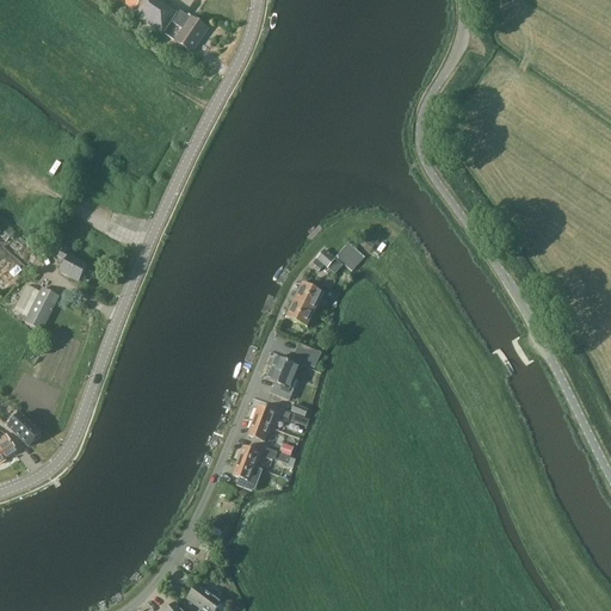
[(162,36),(172,24),(183,31),(174,43),(192,54),(208,30),(191,18),(191,19),(179,11),(177,13),(158,0),(117,0),(125,6),(124,8),(131,14),(162,36)]
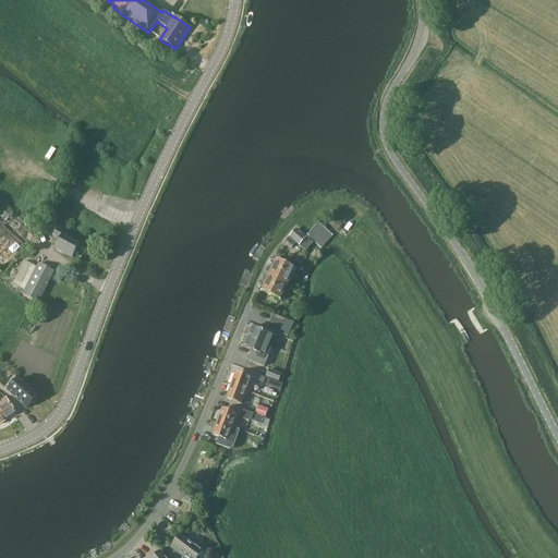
[(337,214),(328,225),(336,232),(346,220),(337,214)]
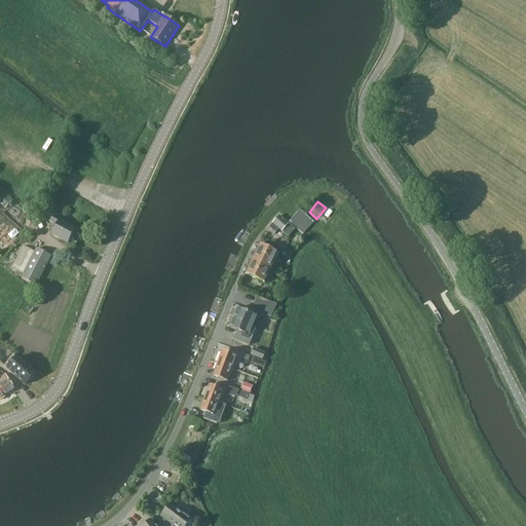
[(302,235),(313,223),(300,210),(289,222),(302,235)]
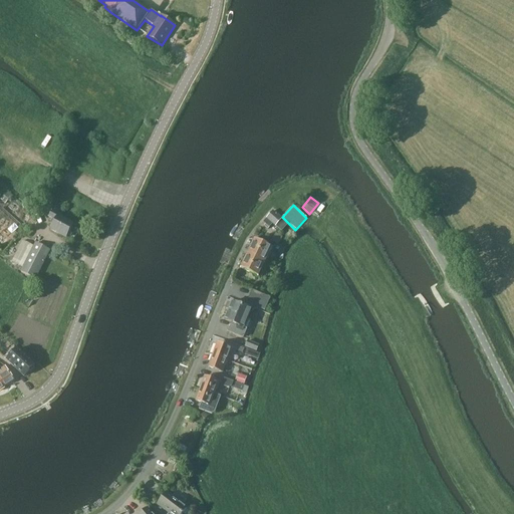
[(288,224),(273,211),(263,222),(265,224),(264,226),(268,230),(272,224),(281,232),(288,224)]
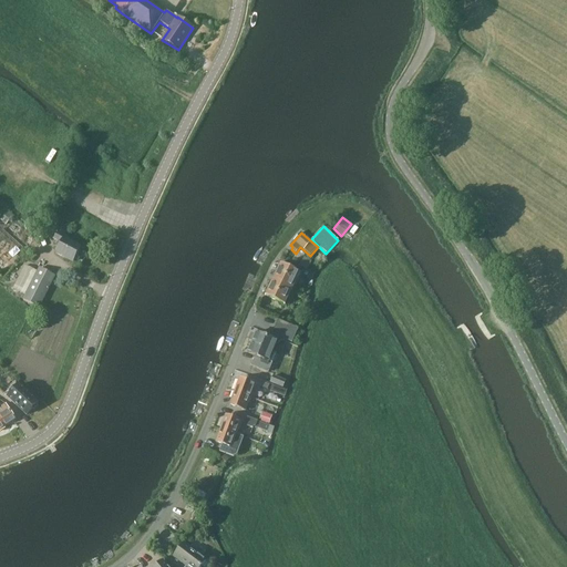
[(55,255),(73,264),(81,248),(66,240),(68,239),(58,234),(53,240),(61,244),(55,255)]
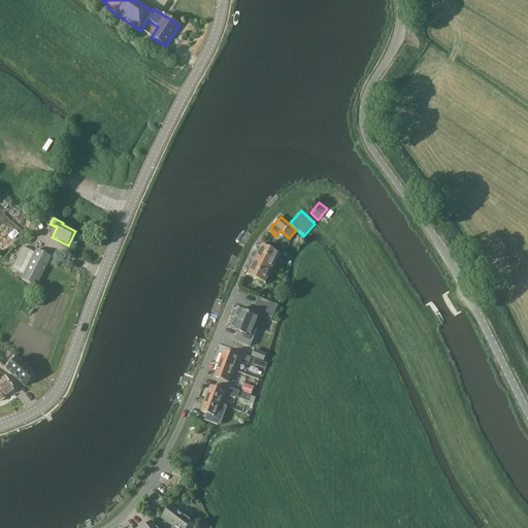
[(14,229),(8,235),(12,240),(20,234),(14,229)]
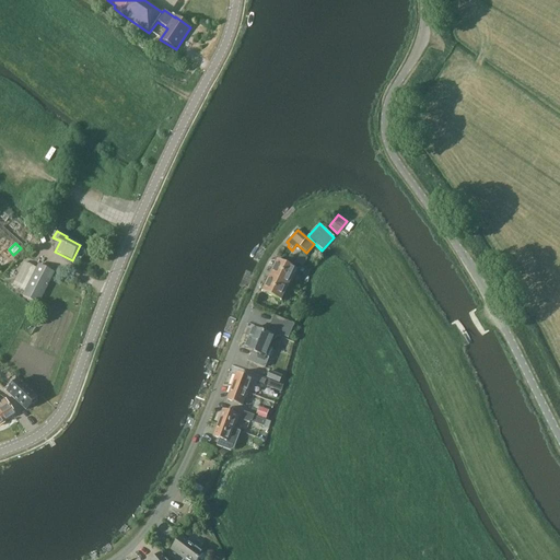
[(303,267),(307,258),(300,254),(295,263),(303,267)]
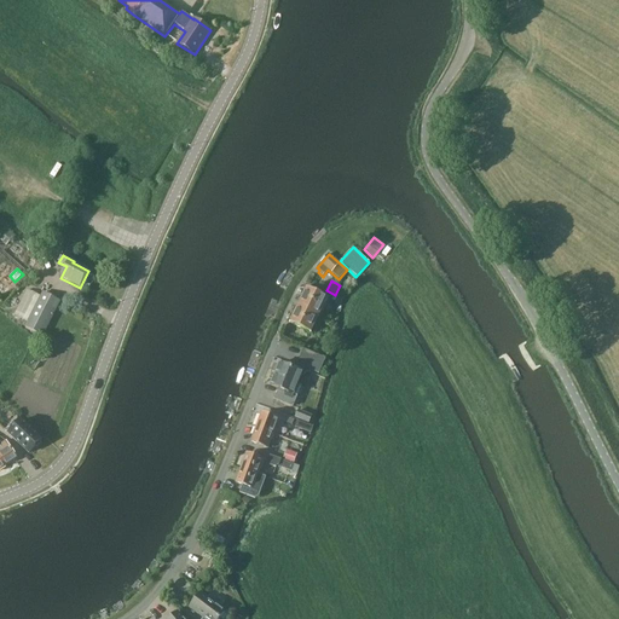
[(300,306),(317,314),(325,298),(308,289),(300,306)]
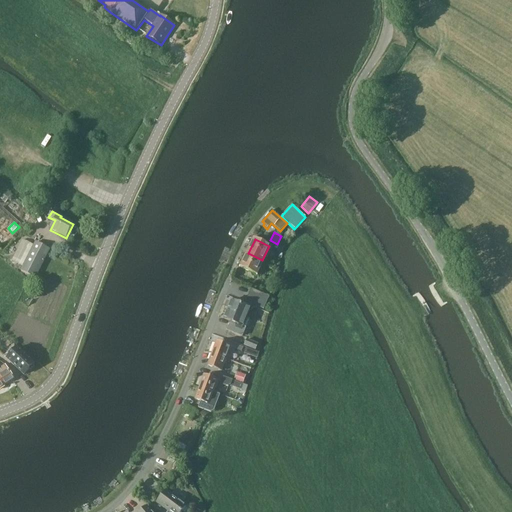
[(35,278),(49,250),(35,242),(20,271),(35,278)]
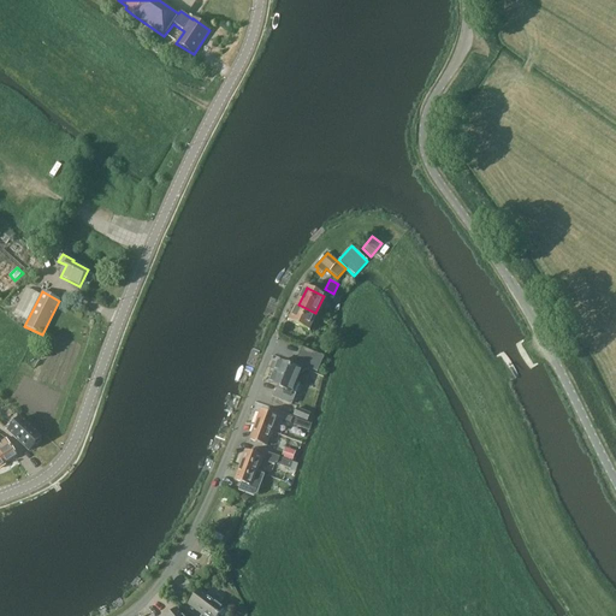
[(315,313),(298,304),(290,323),(307,331),(315,313)]
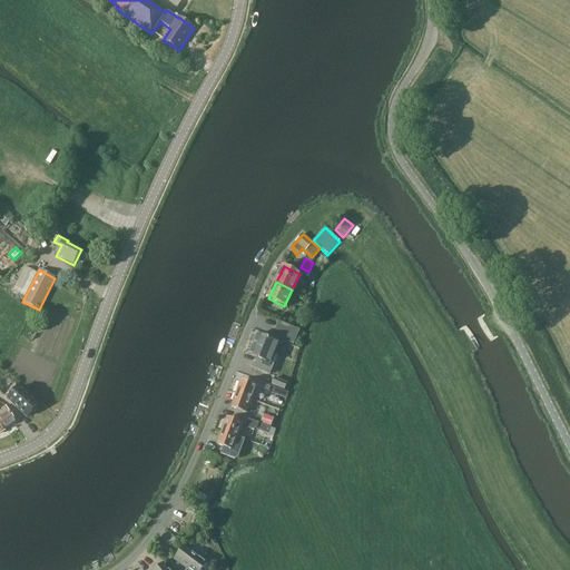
[(294,344),(300,331),(279,322),(273,335),(294,344)]
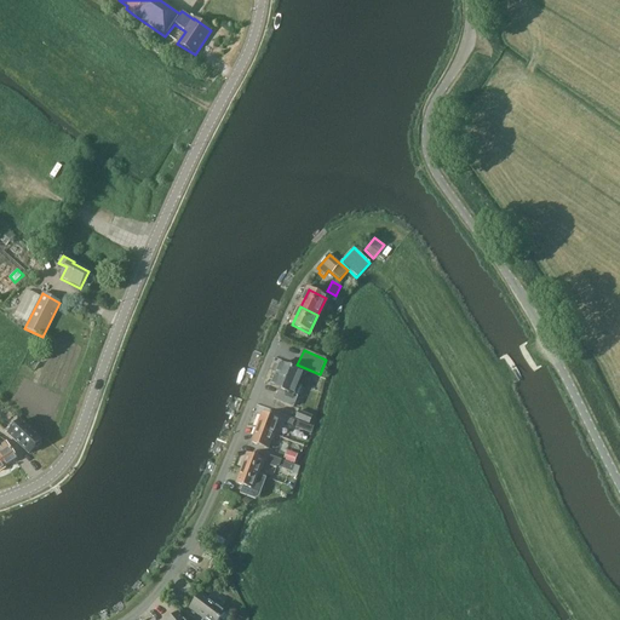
[(270,386),(280,390),(275,401),(293,408),(298,397),(293,396),(303,373),(280,363),(280,365),(281,365),(280,366),(275,365),(271,372),(276,373),(271,386),(270,386)]
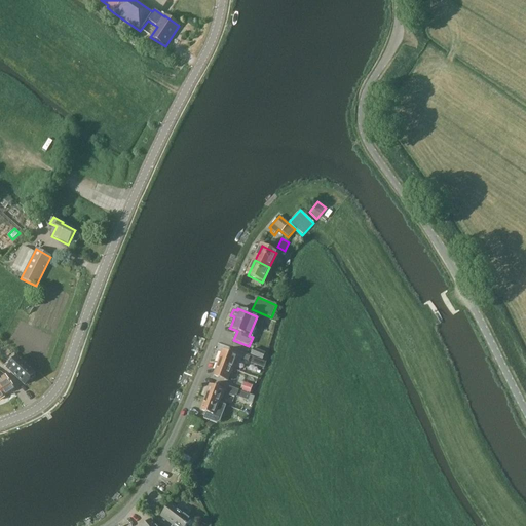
[(262,360),(264,354),(254,349),(251,355),(262,360)]
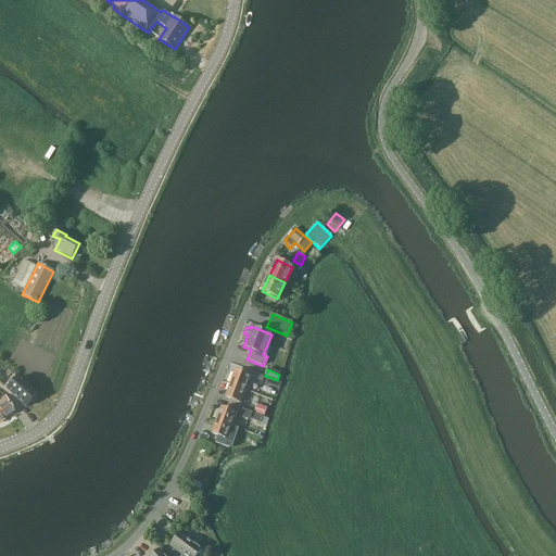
[(230,384),(245,390),(250,377),(235,371),(230,384)]
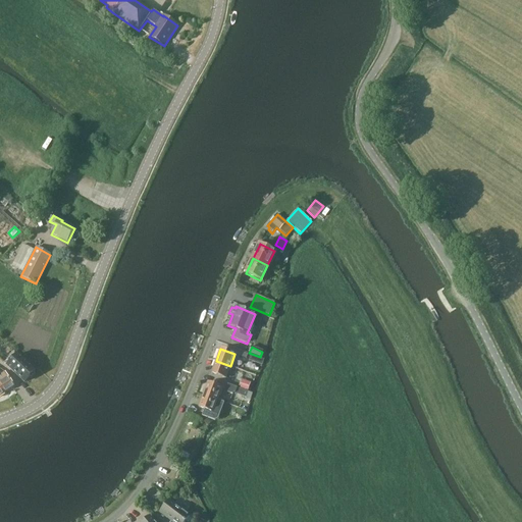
[(35,372),(14,353),(4,363),(24,382),(35,372)]
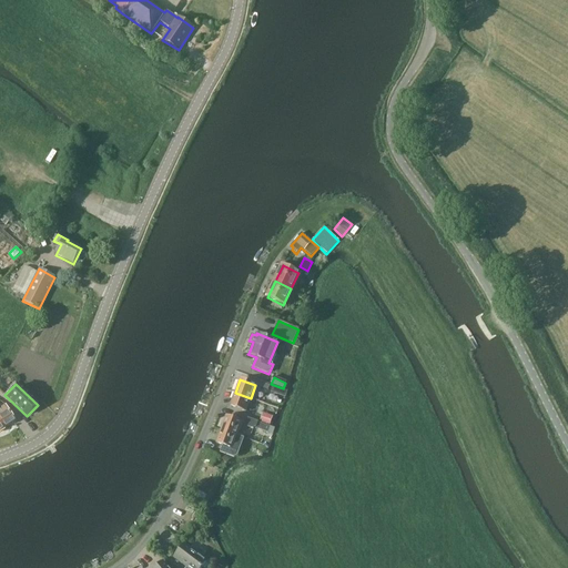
[(251,398),(235,393),(230,406),(245,412),(251,398)]
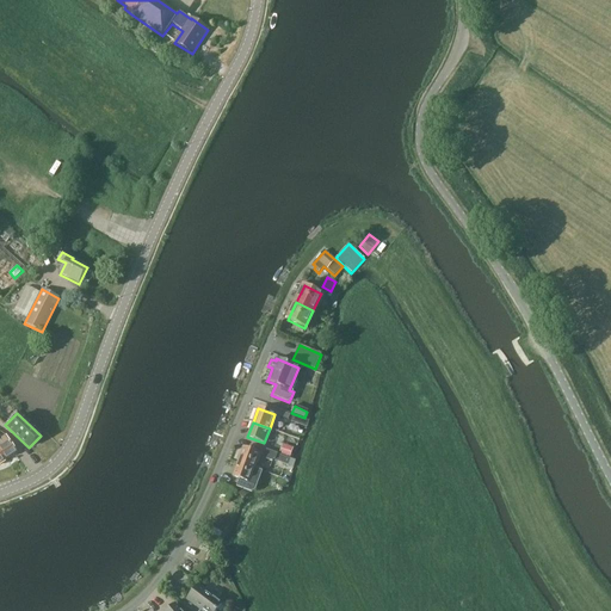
[(17,452),(6,436),(0,439),(0,451),(5,460),(17,452)]
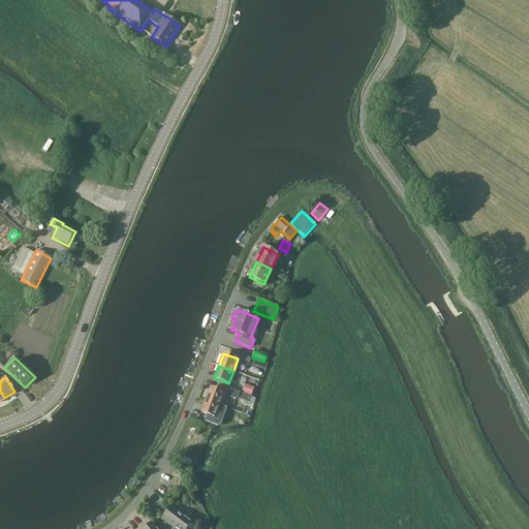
[(244,386),(242,393),(252,396),(254,390),(244,386)]
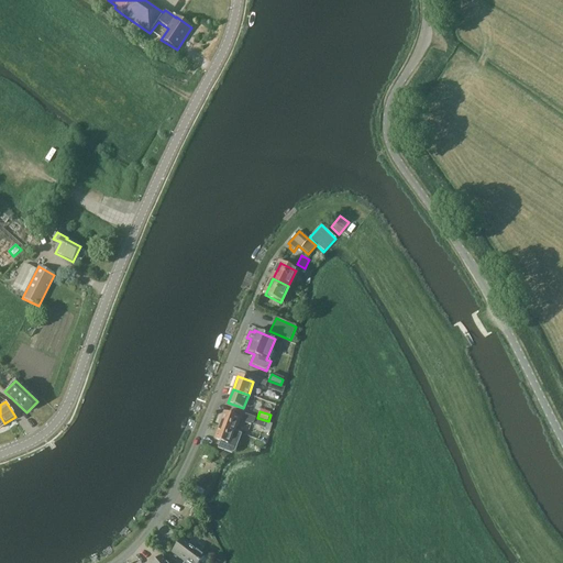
[(219,426),(234,431),(240,418),(224,412),(219,426)]
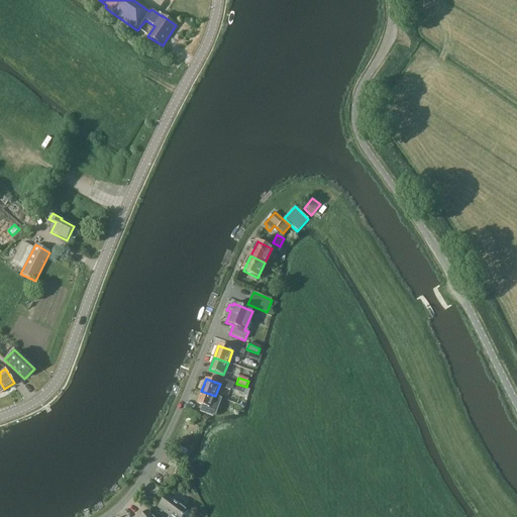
[(224,381),(222,388),(230,391),(231,389),(243,393),(245,388),(234,385),(234,384),(224,381)]
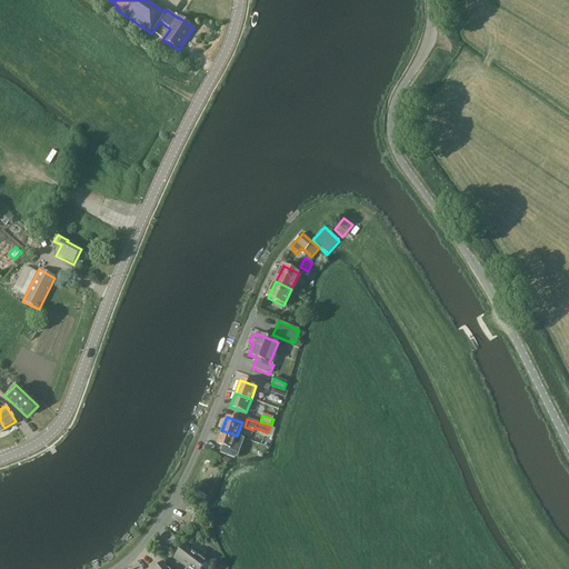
[(237,436),(221,430),(217,443),(222,447),(220,453),(235,459),(238,457),(245,439),(237,437),(237,436)]
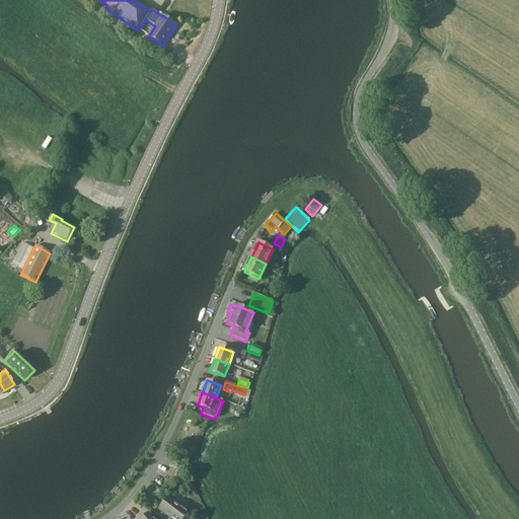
[(194,425),(198,416),(191,413),(186,422),(194,425)]
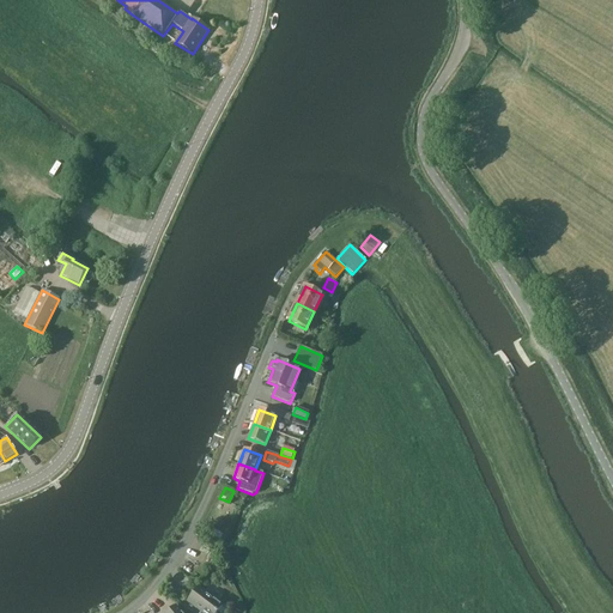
[(216,596),(216,594),(210,590),(208,590),(207,592),(199,586),(187,601),(201,612),(200,612),(217,612),(224,605),(214,599),(216,596)]
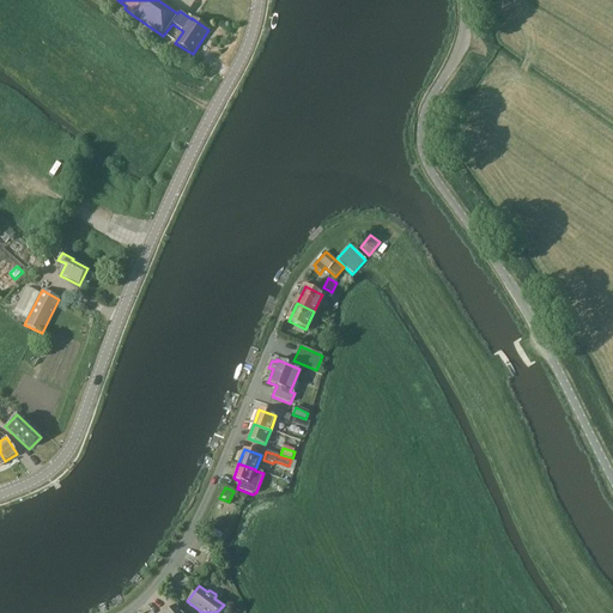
All buildings are outlined.
